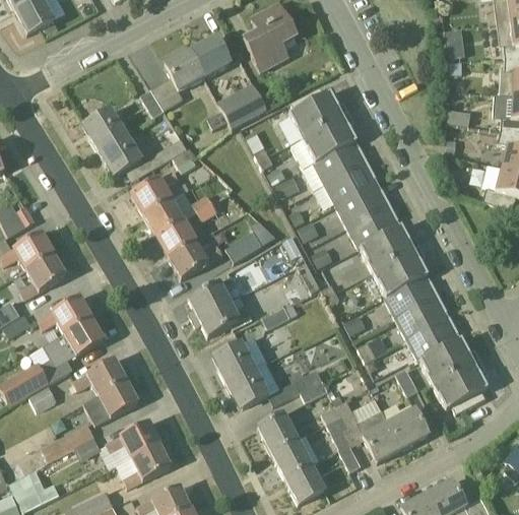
[(7,0),(13,10),(33,0),(7,0)]
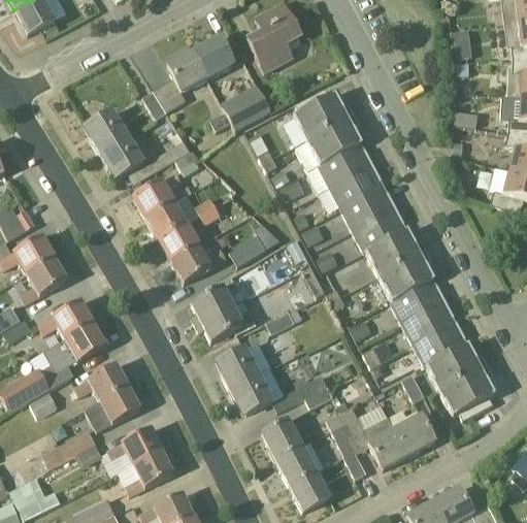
[(13,10),(27,36),(54,22),(42,0),(33,0),(13,10)]
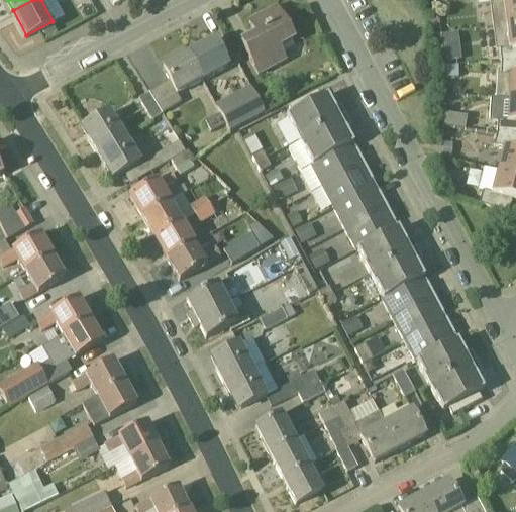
[(494,0),(494,1),(504,0),(507,22),(515,20),(515,0),(494,0)]
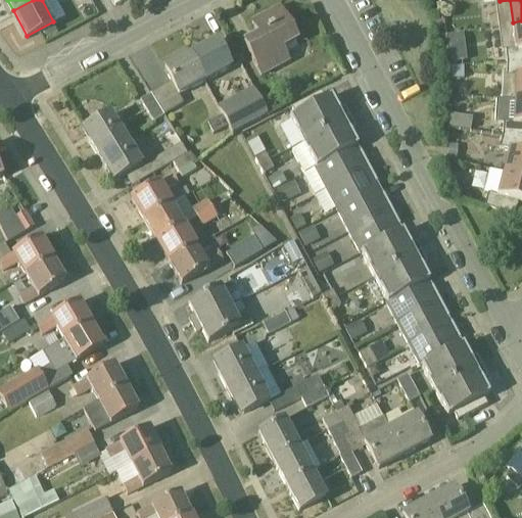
[(297,37),(280,4),(252,19),(259,33),(244,41),(262,73),(289,58),(282,46),(297,37)]
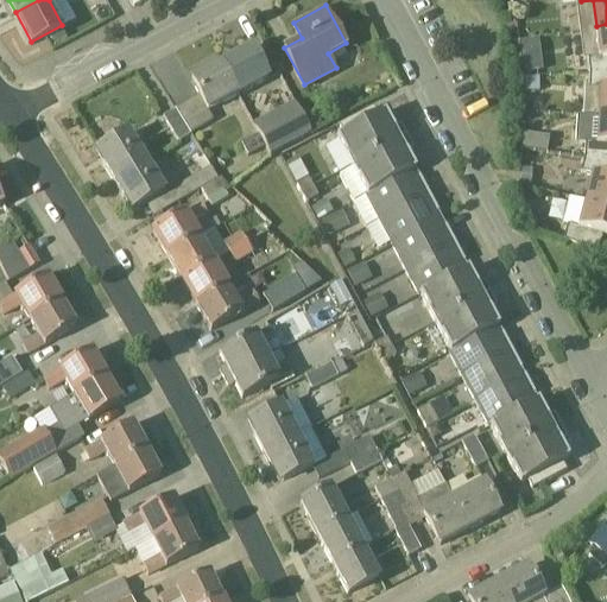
[(590,70),(606,69),(606,24),(596,26),(581,29),(585,55),(588,55),(590,70)]
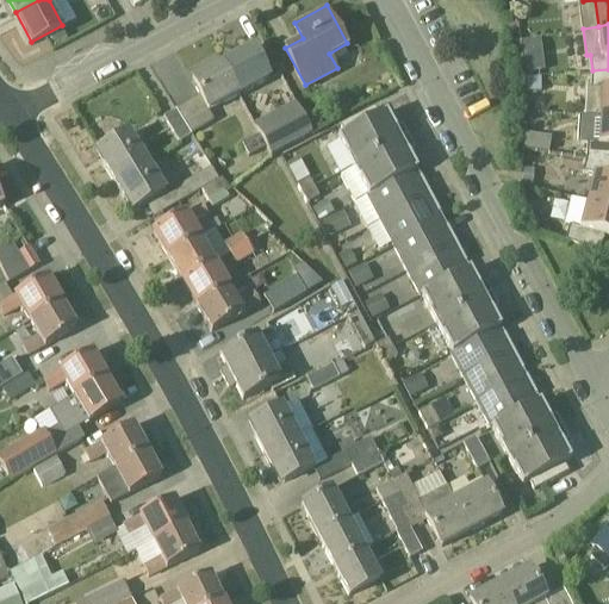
[(523,38),(524,54),(544,51),(541,36),(523,38)]
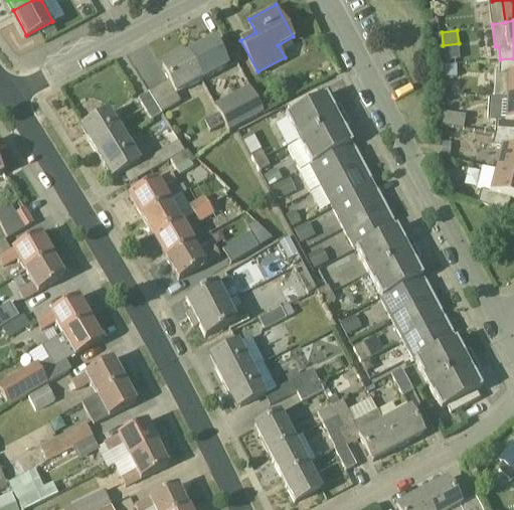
[(213,37),(188,51),(202,77),(227,64),(213,37)]
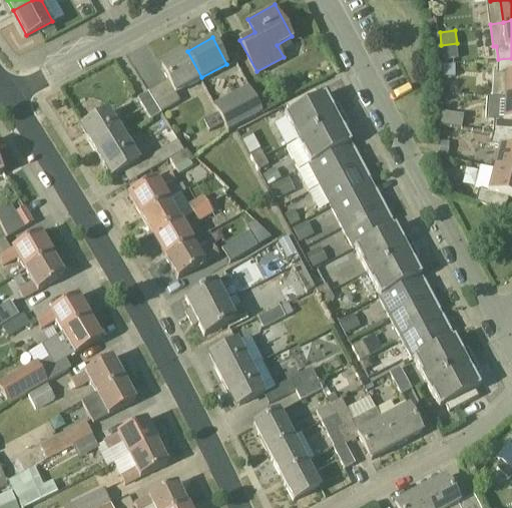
[(187,51),(162,64),(169,78),(149,89),(162,109),(179,98),(175,90),(201,77),(187,51)]
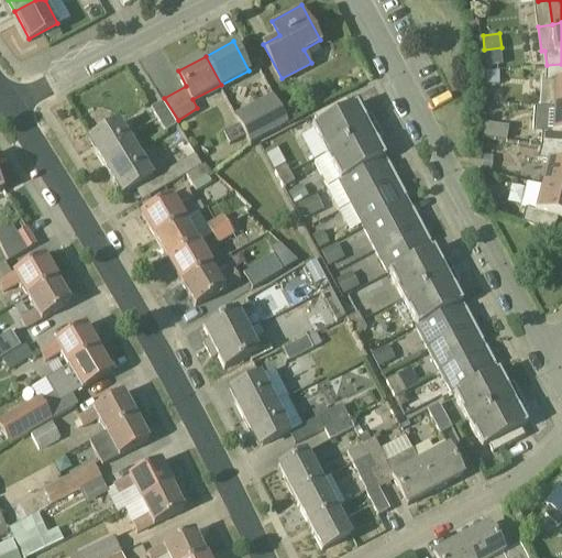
[(561,64),(547,65),(546,78),(543,78),(541,104),(554,105),(561,105),(561,64)]
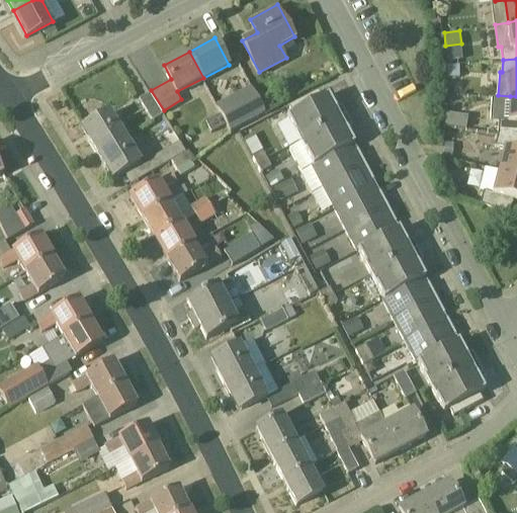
[(459,63),(447,63),(447,76),(459,77),(459,63)]
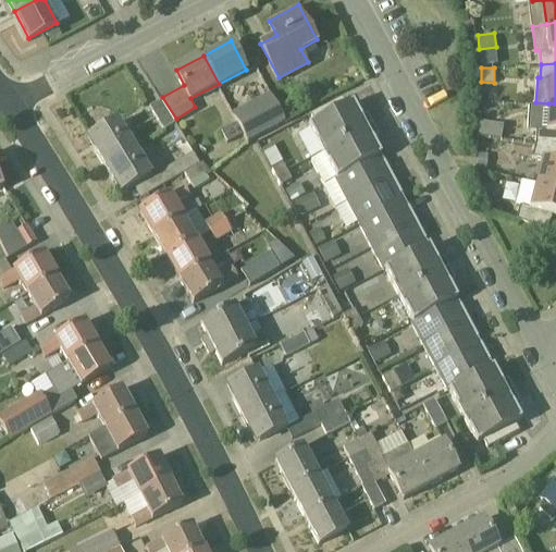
[(247,139),(286,119),(270,88),(232,109),(238,120),(244,131),(247,139)]
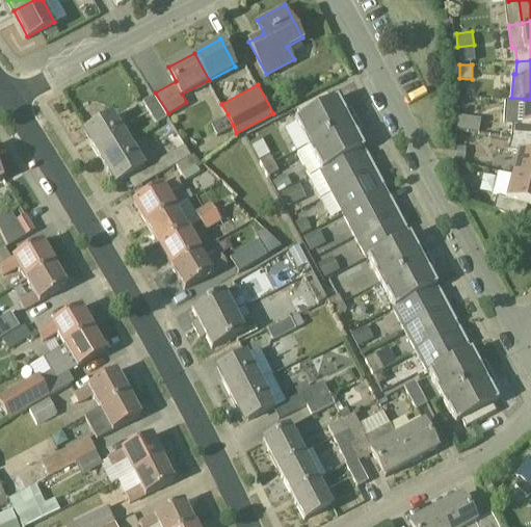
[(361,124),(351,107),(351,106),(345,109),(338,95),(332,98),(327,89),(297,106),(301,114),(295,117),(303,133),(312,149),(320,165),(321,167),(322,167),(363,146),(363,147),(365,146),(363,142),(356,131),(363,128),(361,124)]
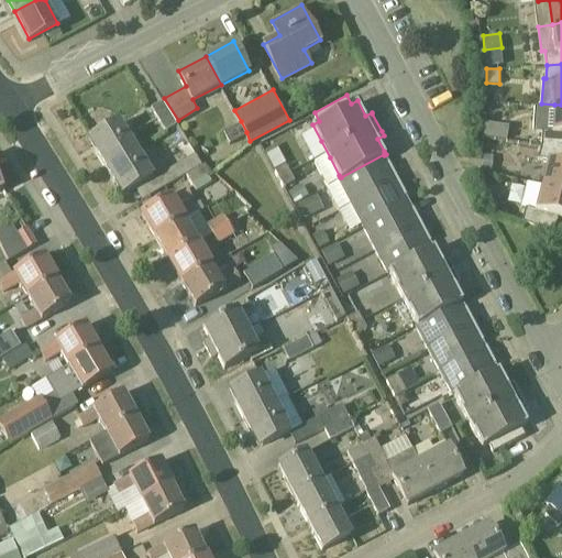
[(152,105),(166,128),(178,120),(164,98),(152,105)]
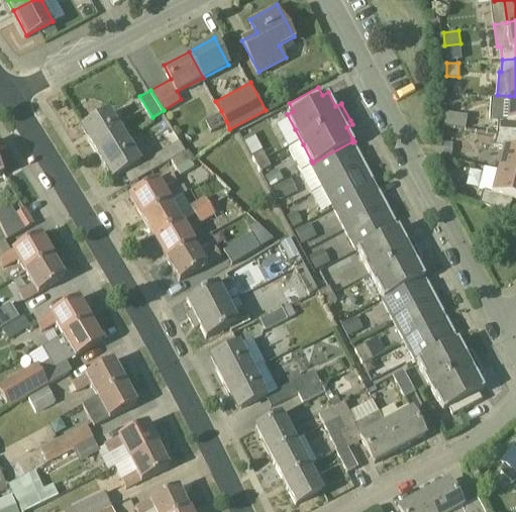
[(498,131),(515,133),(515,96),(509,96),(497,95),(492,94),(490,118),(498,119),(498,131)]
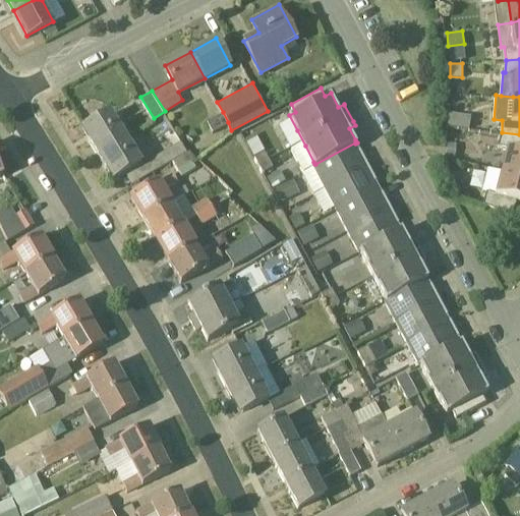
[(448,122),(457,124),(459,112),(449,110),(449,111),(448,122)]
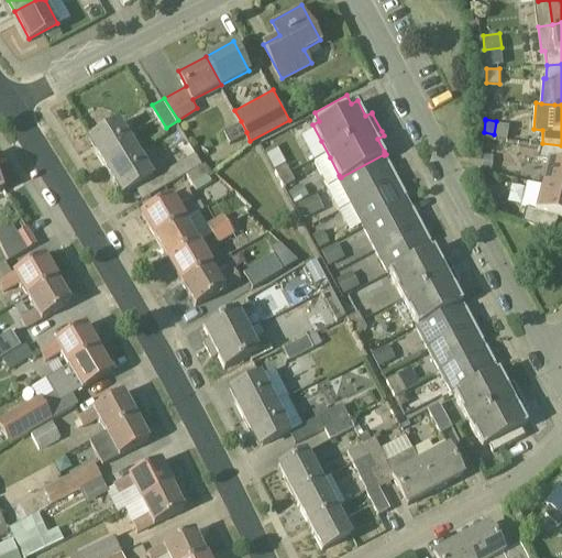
[(105,164),(135,145),(119,120),(94,135),(100,146),(96,149),(105,164)]
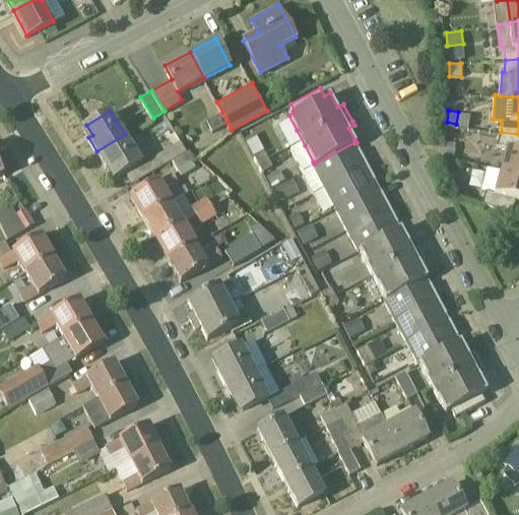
[(212,130),(228,122),(222,112),(207,120),(212,130)]
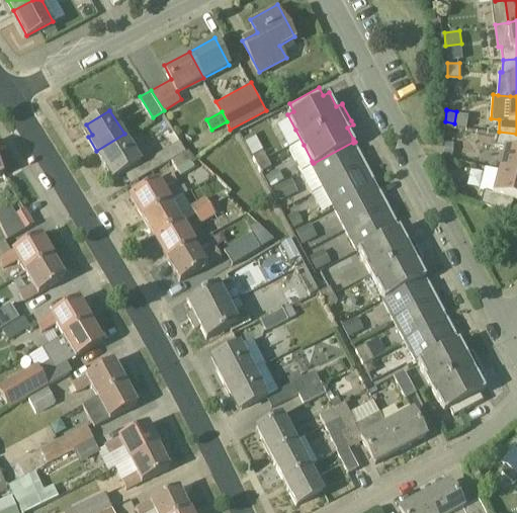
[(516,134),(499,132),(495,144),(505,146),(499,168),(516,173),(516,134)]
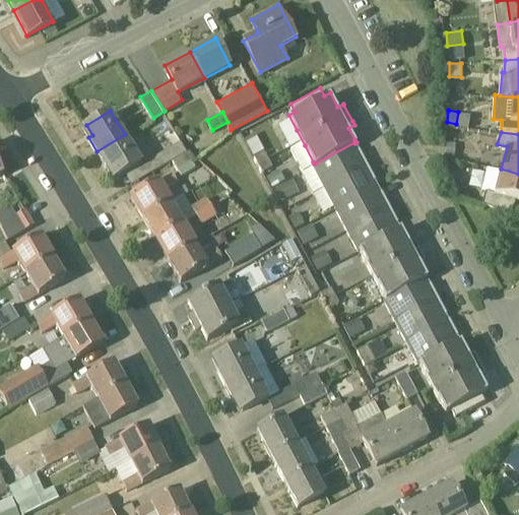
[(255,133),(245,138),(246,139),(253,153),(263,148),(255,133)]
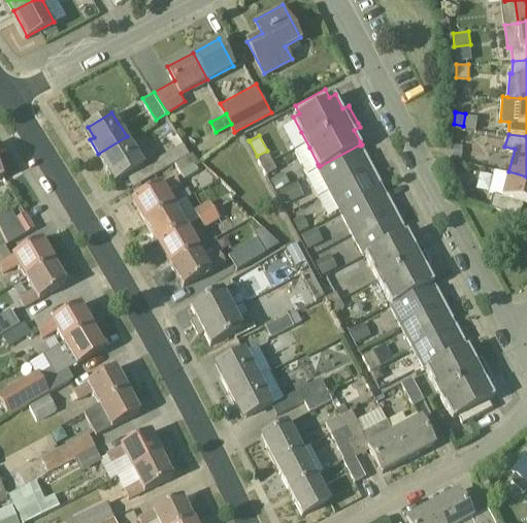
[(142,163),(127,136),(98,154),(108,170),(112,167),(119,177),(142,163)]
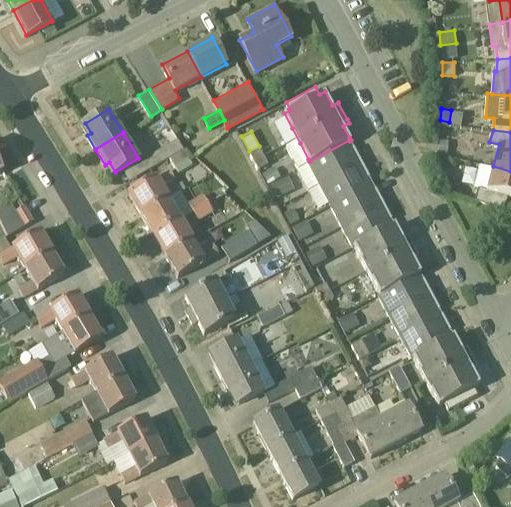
[(170,155),(184,147),(178,137),(144,157),(150,167),(170,155)]
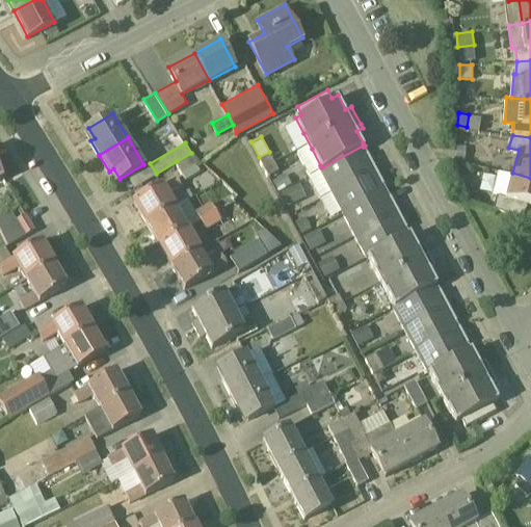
[(455,143),(453,157),(466,158),(467,146),(455,143)]
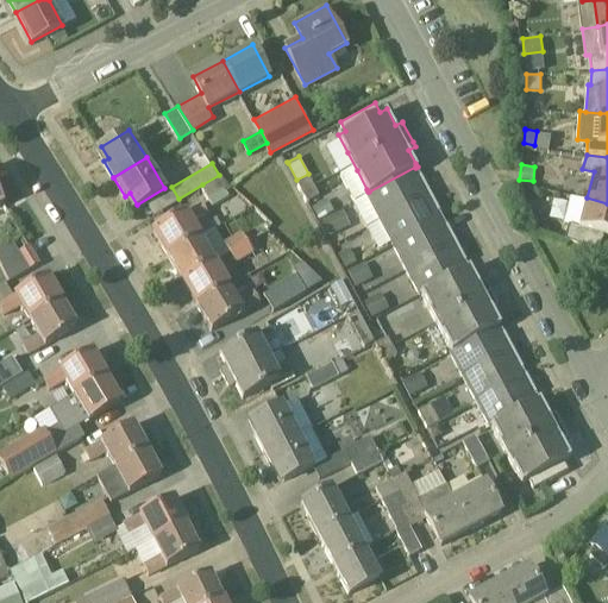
[(431,190),(426,181),(421,174),(419,174),(415,168),(415,167),(369,192),(368,192),(367,192),(375,208),(381,217),(431,190)]
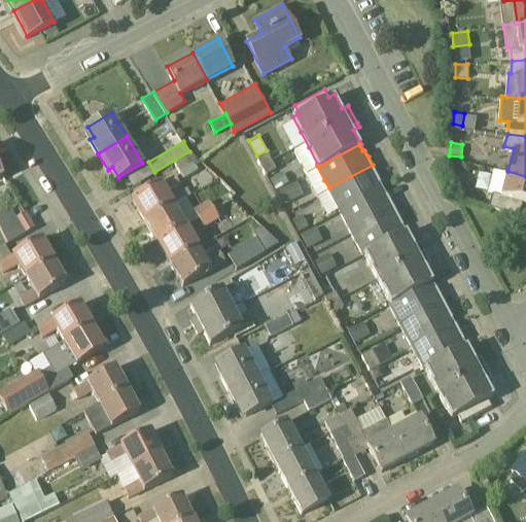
[(181,172),(200,161),(193,149),(175,160),(181,172)]
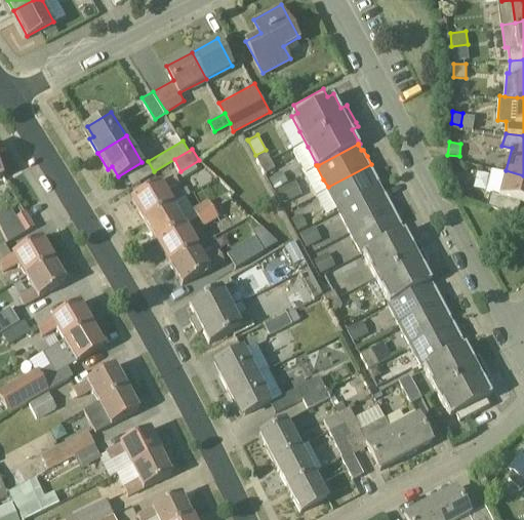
[(260,164),(272,159),(268,151),(256,156),(260,164)]
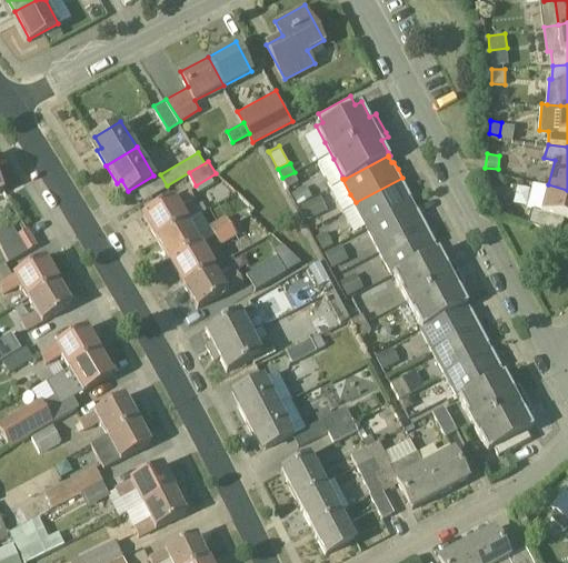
[(295,172),(282,178),(287,187),(299,180),(295,172)]
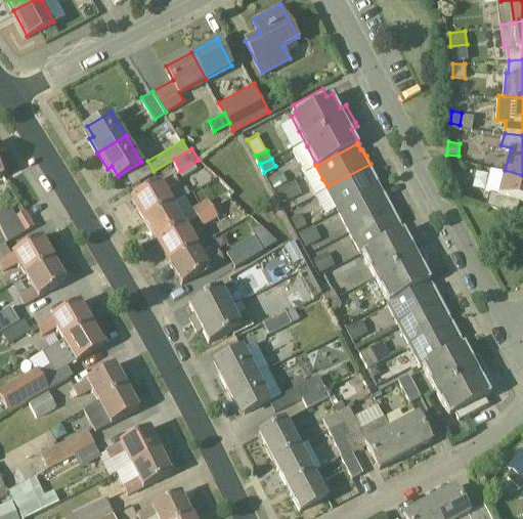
[(371,164),(328,186),(339,209),(380,186),(377,180),(379,179),(371,164)]
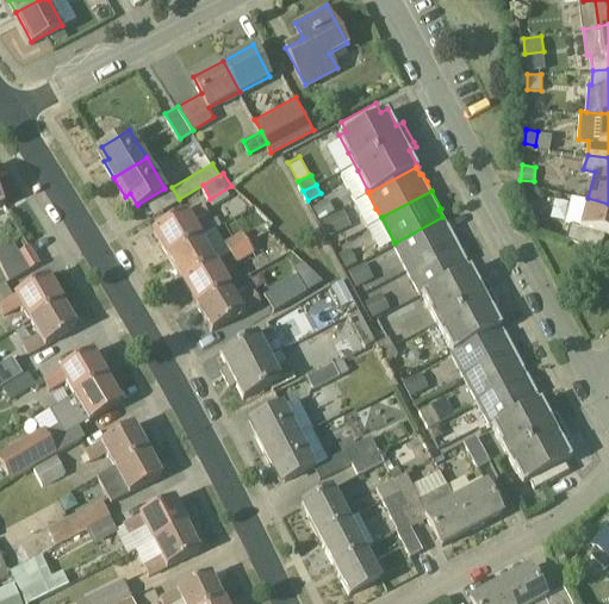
[(328,198),(311,206),(318,218),(334,209),(328,198)]
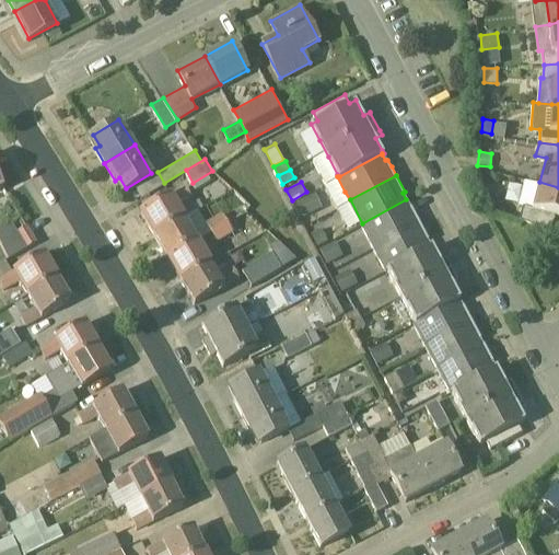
[(558,187),(539,182),(534,207),(524,204),(520,218),(552,230),(554,229),(547,227),(550,212),(558,214),(558,187)]
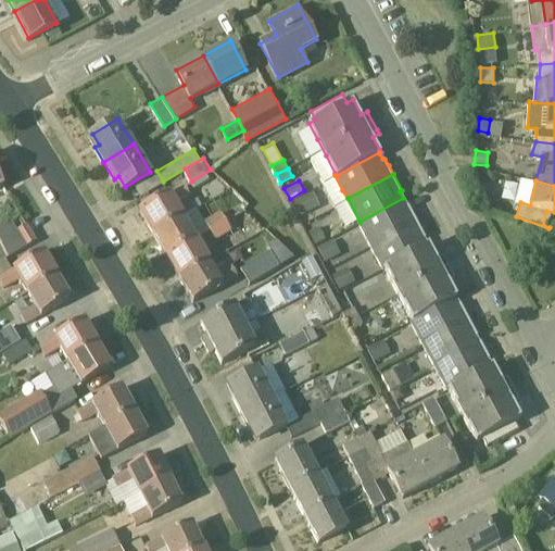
[(153,230),(181,213),(174,200),(190,191),(185,182),(140,209),(153,230)]
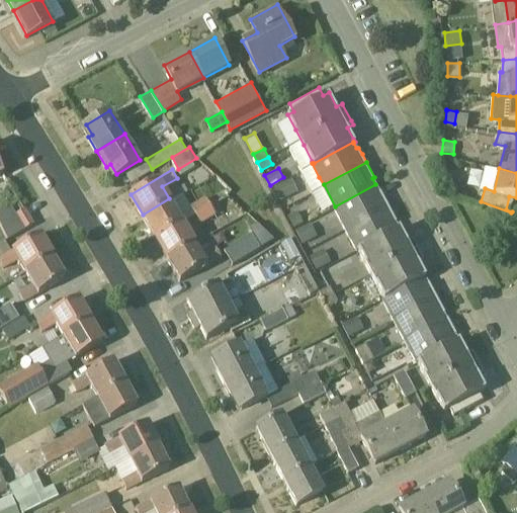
[(286,178),(272,186),(278,199),(292,191),(286,178)]
